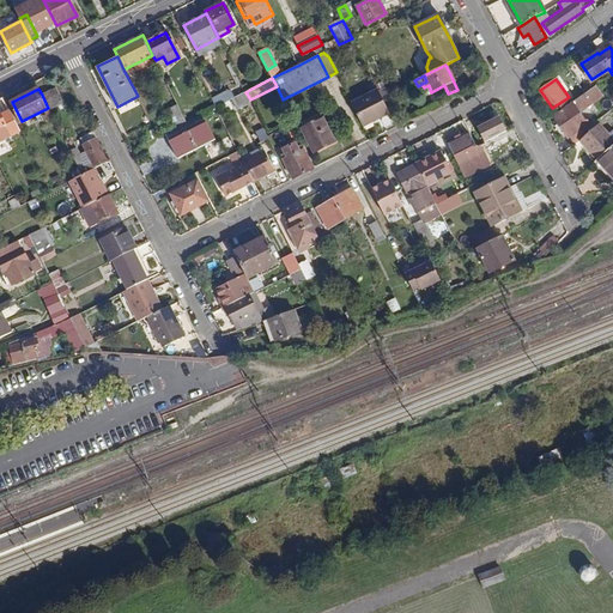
[(54,89),(42,95),(48,108),(49,109),(56,105),(61,102),(54,89)]
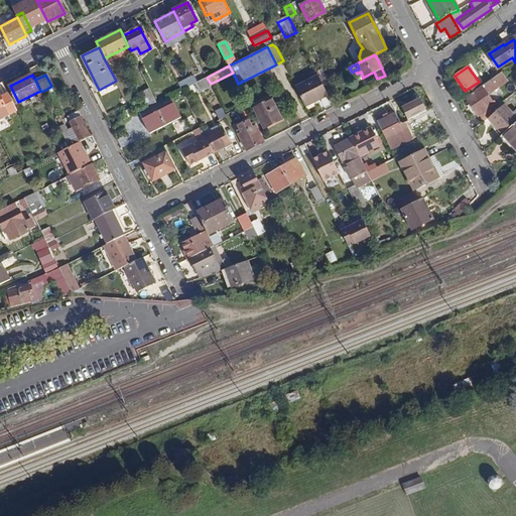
[(480,116),(482,119),(495,108),(485,92),(502,80),(499,75),(493,79),(466,98),(479,117),(480,116)]
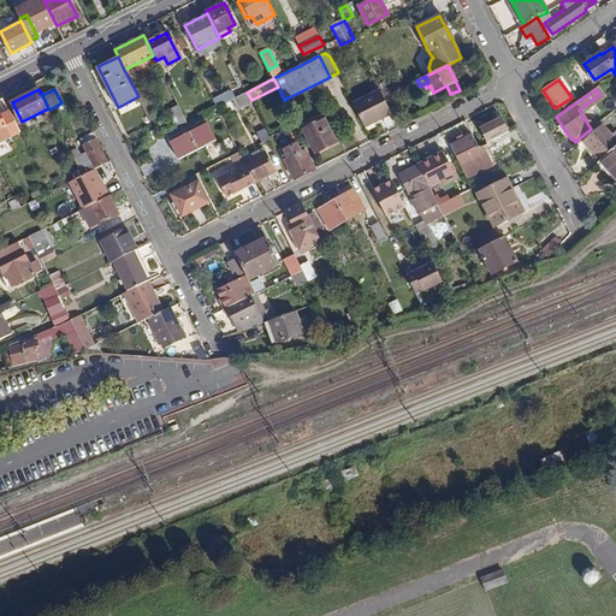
[(384,98),(380,90),(354,104),(365,126),(392,113),(384,98)]
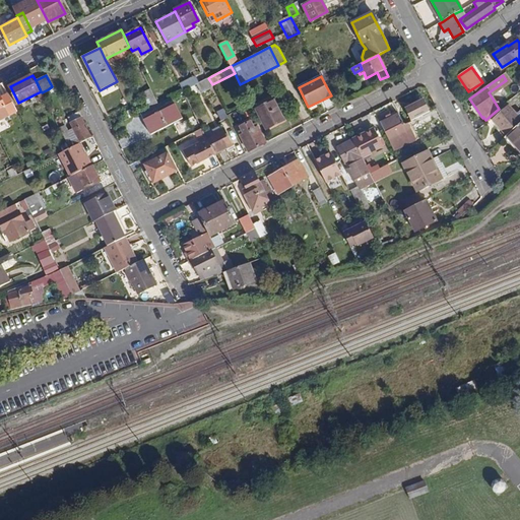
[(212,84),(208,78),(203,80),(198,83),(202,89),(212,84)]
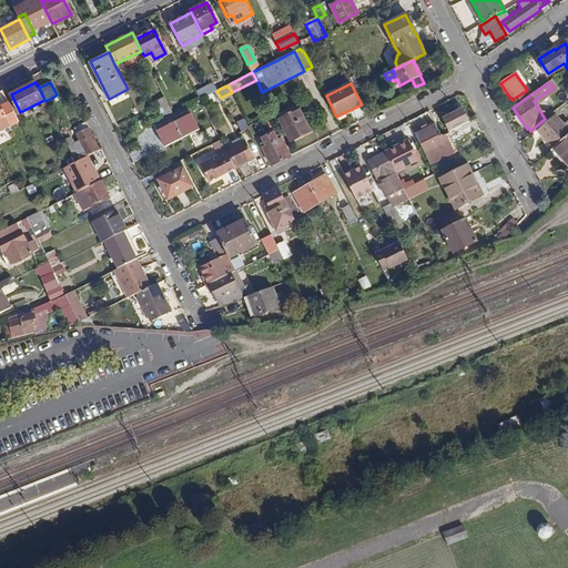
[(173,112),(165,98),(153,104),(161,119),(173,112)]
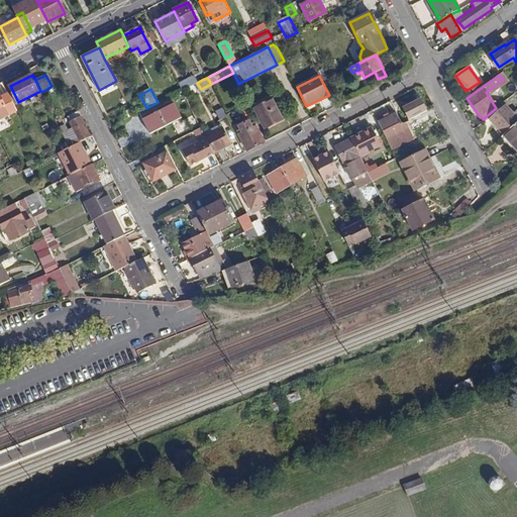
[(43,97),(41,92),(40,91),(32,95),(36,104),(45,100),(43,97)]
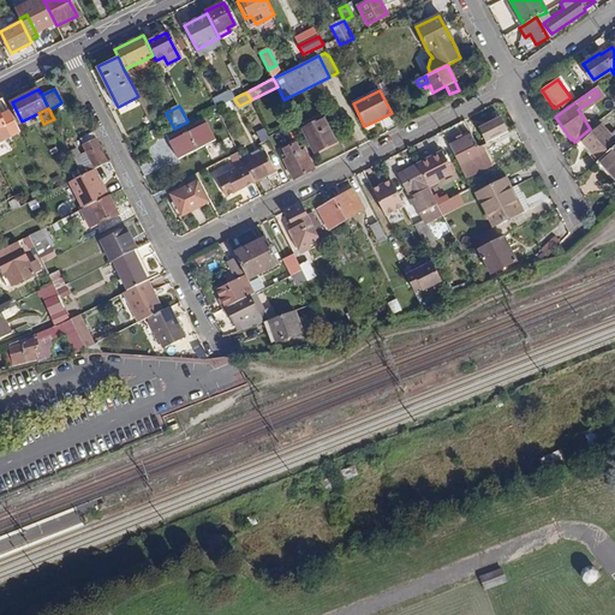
[(1,113),(0,113),(0,141),(21,131),(11,111),(3,115),(1,113)]
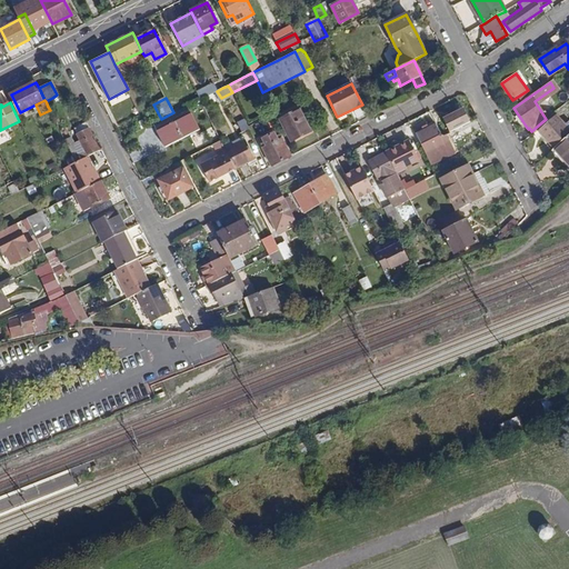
[(309,131),(299,110),(280,119),(291,140),(309,131)]
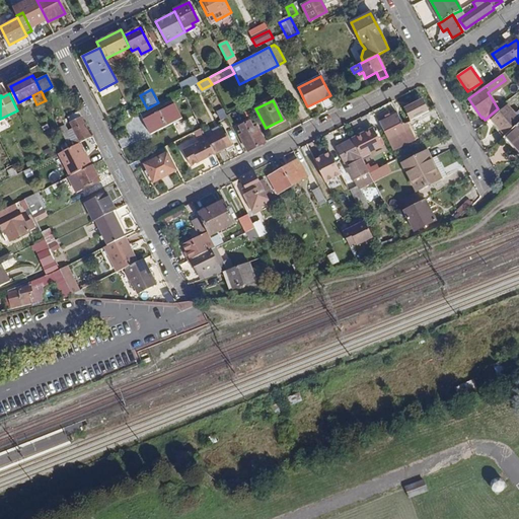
[(181,119),(174,103),(143,119),(151,134),(181,119)]
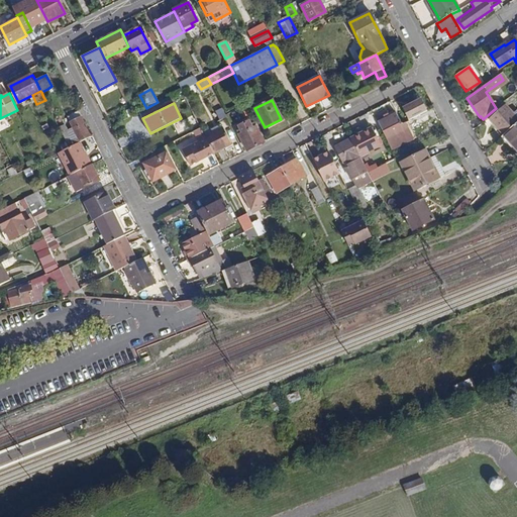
[(498,111),(490,118),(503,134),(516,122),(516,118),(512,113),(505,104),(498,111)]
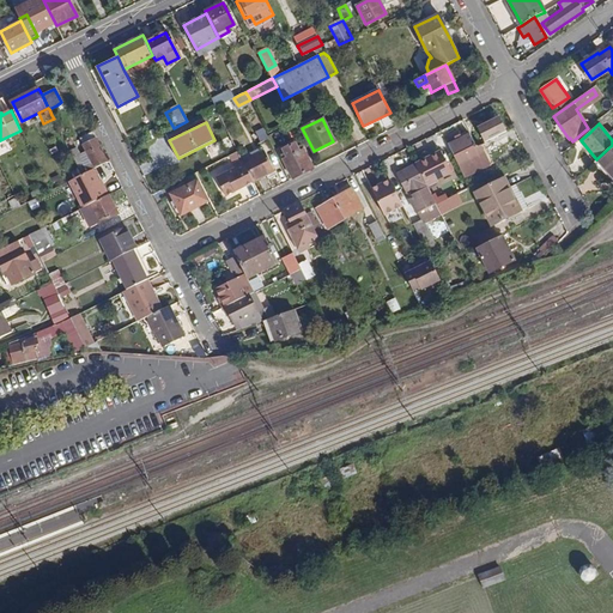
[(575,145),(581,140),(590,132),(588,128),(572,141),(575,145)]
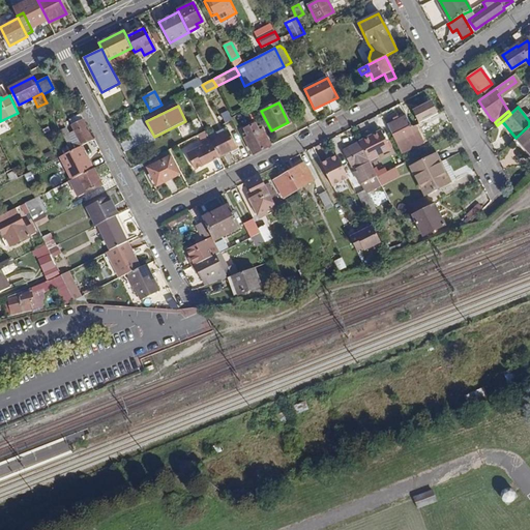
[(84,118),(82,113),(69,119),(76,130),(68,134),(65,127),(60,130),(66,143),(78,137),(82,146),(92,141),(82,120),(84,118)]
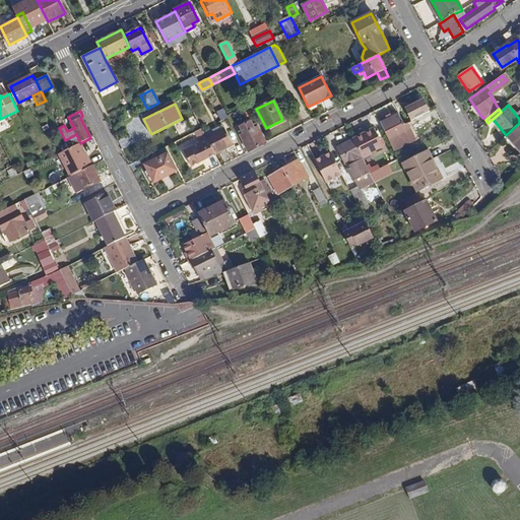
[(417,116),(415,112),(407,116),(409,121),(417,116)]
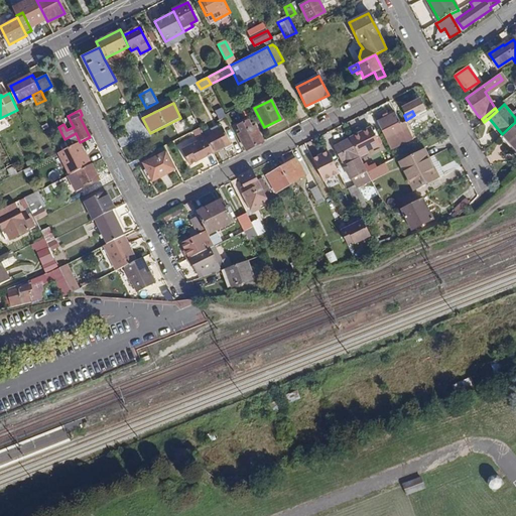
[(386,113),(376,119),(377,122),(388,116),(386,113)]
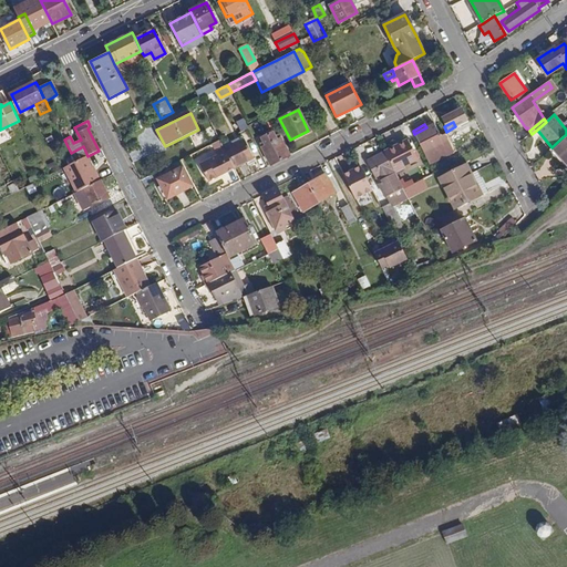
[(420,145),(441,135),(434,124),(426,127),(414,134),(420,145)]
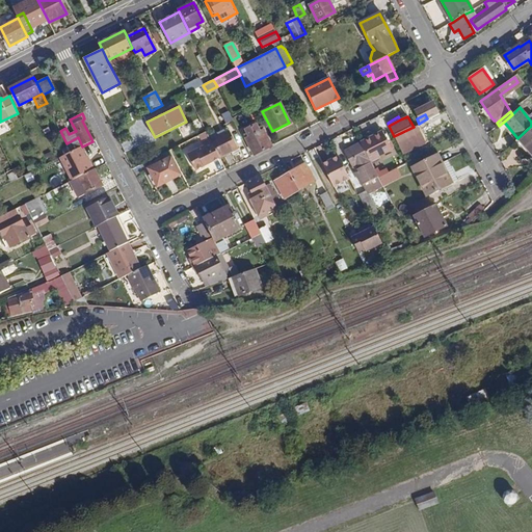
[(260,132),(257,125),(245,130),(249,136),(246,138),(255,155),(271,147),(263,130),(260,132)]
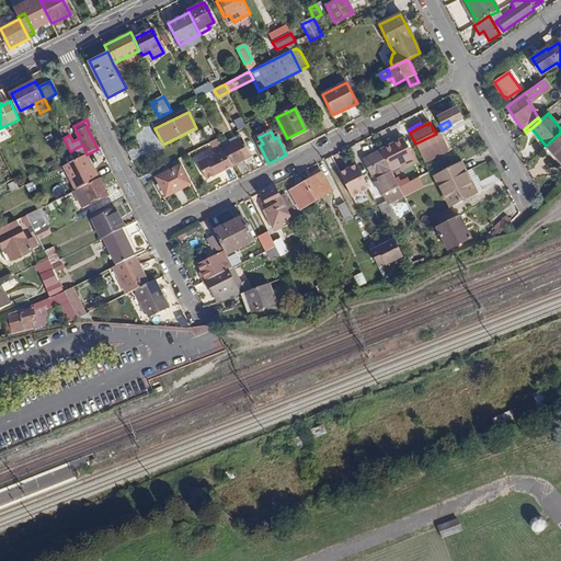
[(415,144),(425,162),(435,157),(431,149),(445,141),(441,133),(436,135),(436,134),(415,144)]
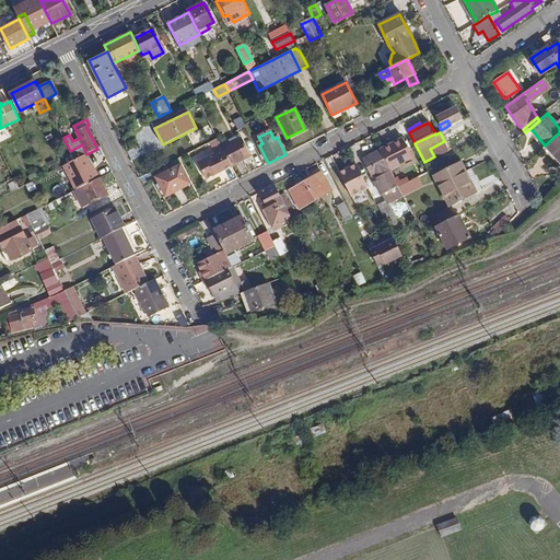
[(559,132),(545,146),(559,162),(559,132)]
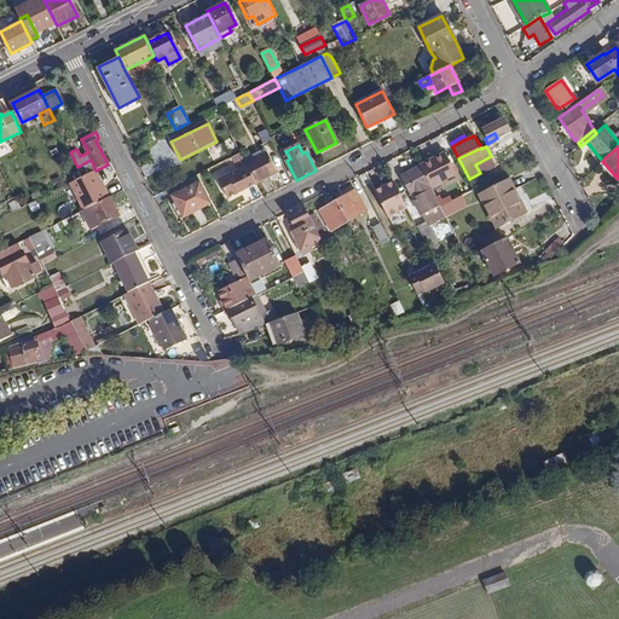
[(247,163),(248,165),(256,181),(256,183),(268,177),(276,172),(266,154),(247,163)]
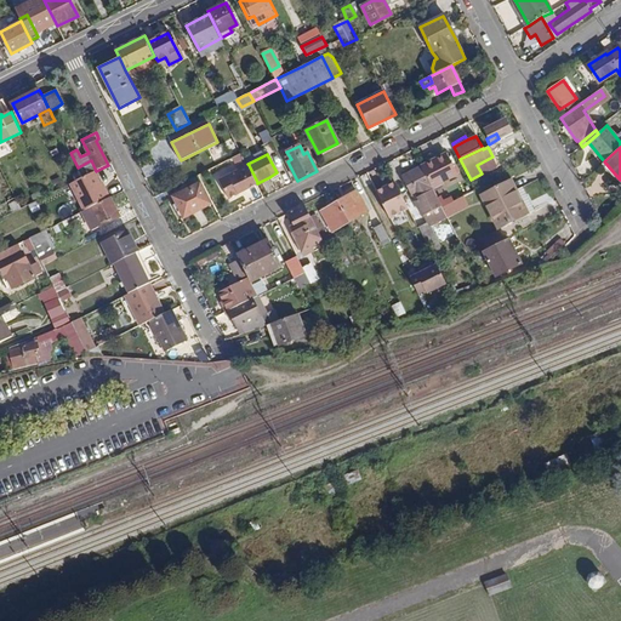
[(446,154),(422,166),(432,187),(457,174),(463,183),(471,180),(460,159),(451,164),(446,154)]
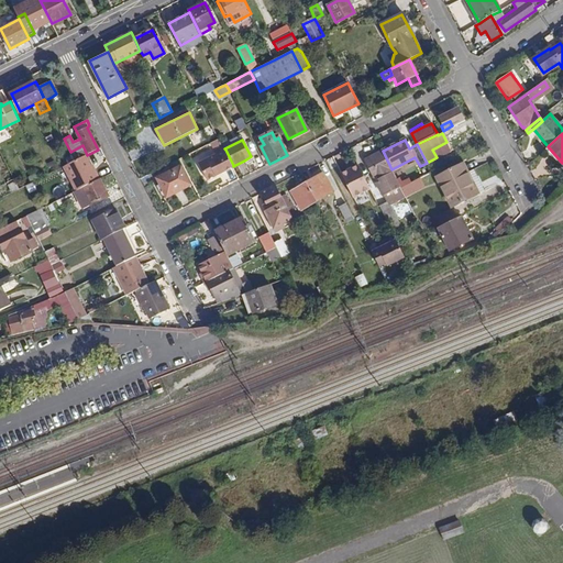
[(208,179),(233,167),(233,166),(233,165),(225,150),(224,148),(223,146),(214,151),(217,154),(199,163),(208,179)]
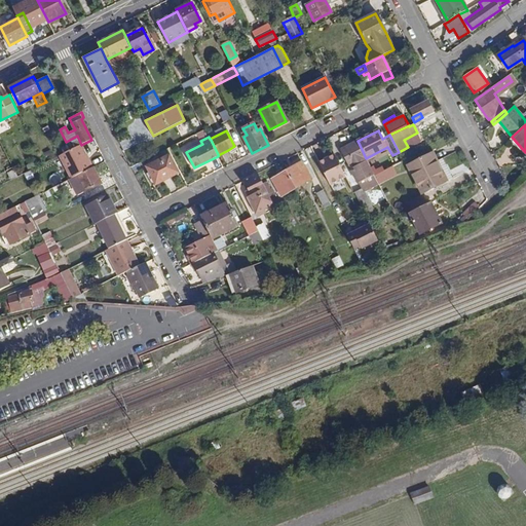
[(374,174),(371,167),(366,158),(358,141),(340,150),(357,182),(374,174)]
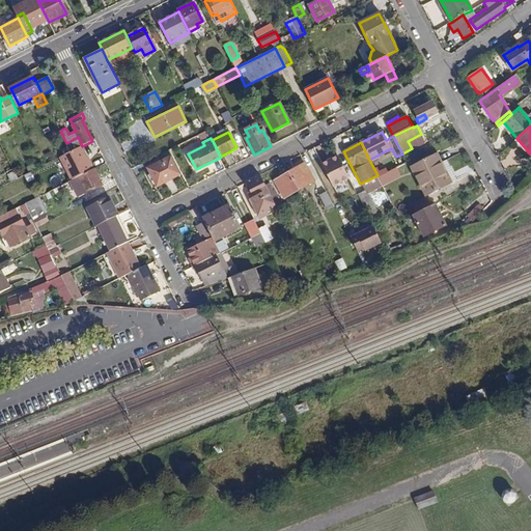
[(60,157),(73,179),(93,169),(90,162),(89,162),(87,157),(81,146),(60,157)]
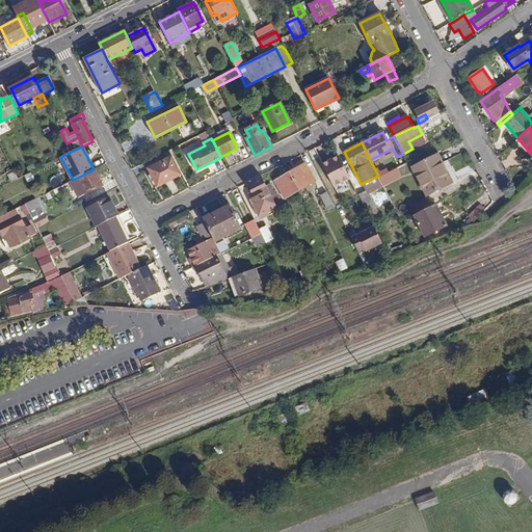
[(443,162),(437,154),(413,166),(427,195),(452,183),(443,162)]
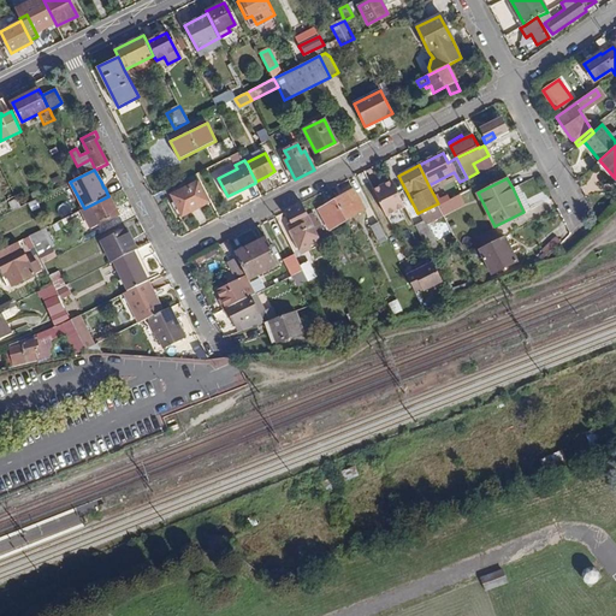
[(406,207),(392,181),(385,185),(374,190),(388,217),(406,207)]
